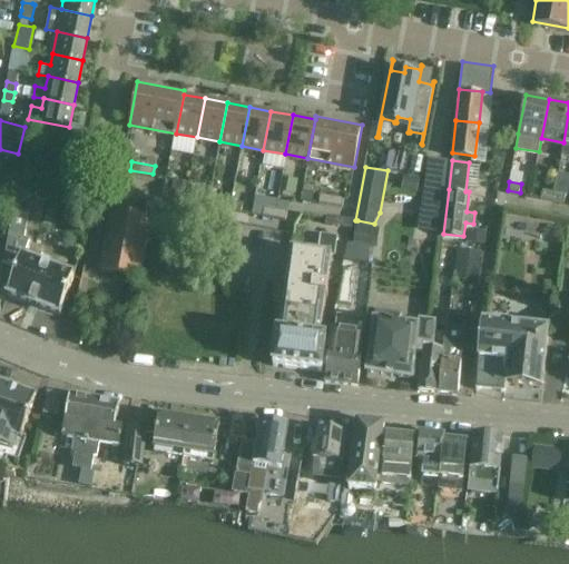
[(143,190),(116,185),(111,209),(110,209),(99,268),(140,276),(153,217),(151,217),(155,204),(141,200),(143,190)]
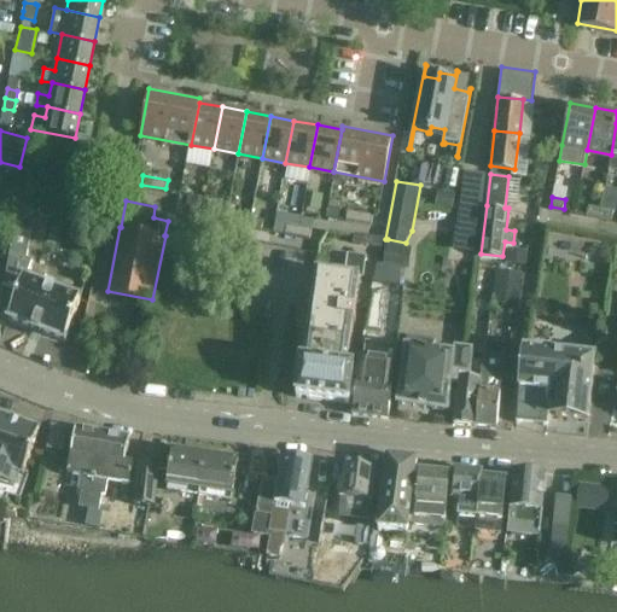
[(191,204),(188,213),(214,217),(215,209),(191,204)]
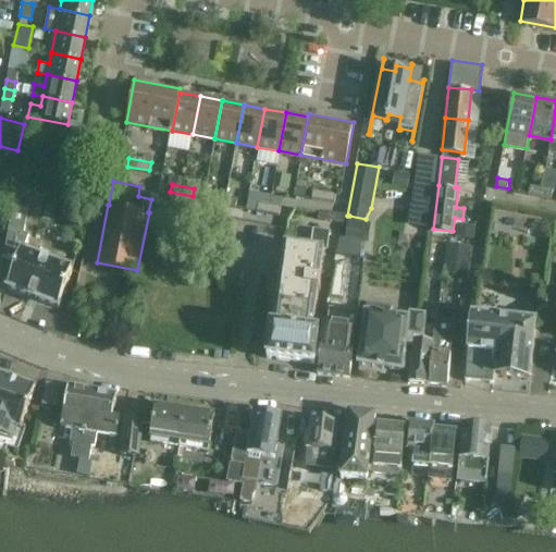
[(531,184),(529,193),(540,194),(542,186),(531,184)]
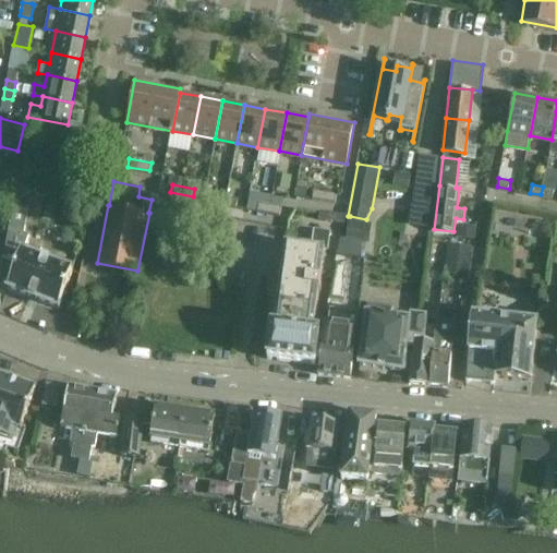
[(543,187),(541,194),(553,196),(554,189),(543,187)]
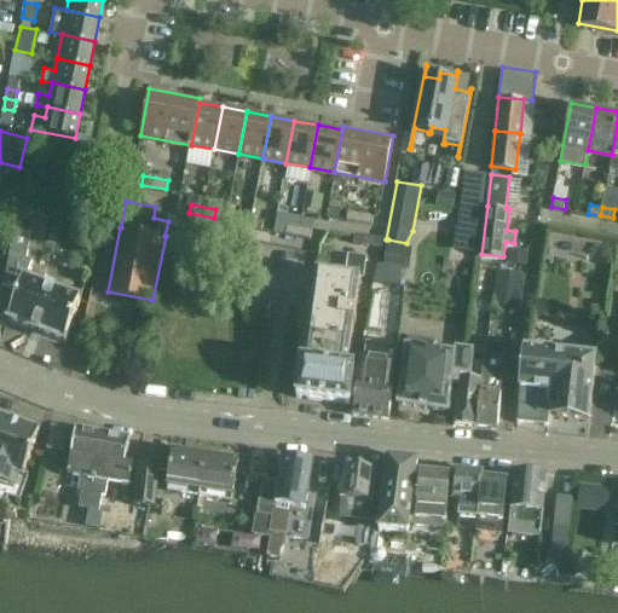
[(348,208),(347,218),(371,221),(374,212),(348,208)]
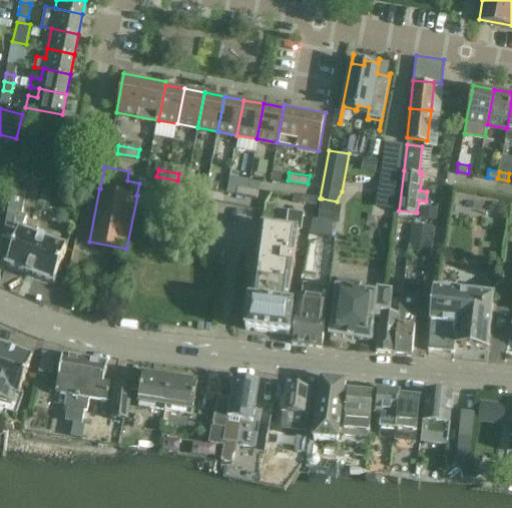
[(197,176),(196,184),(217,188),(218,180),(197,176)]
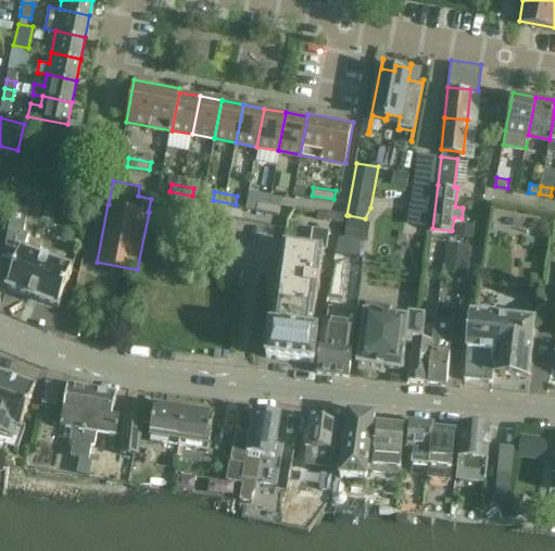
[(259,200),(257,209),(279,212),(280,203),(259,200)]
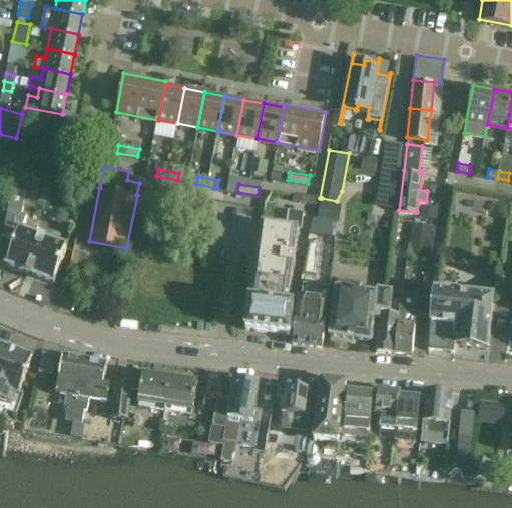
[(54,281),(66,247),(21,229),(26,214),(22,212),(25,189),(12,187),(4,236),(15,240),(7,263),(54,281)]
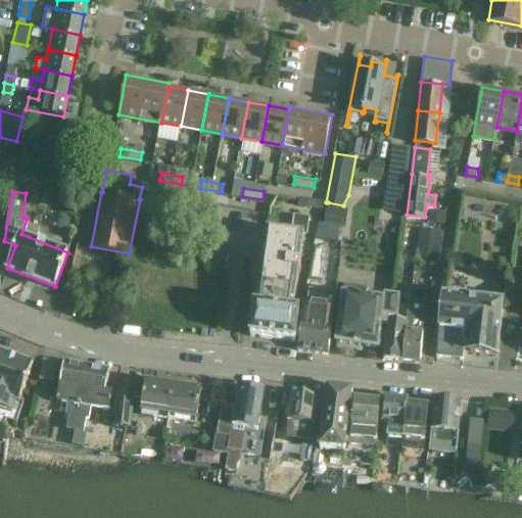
[(300,195),(300,196),(299,203),(323,206),(324,199),(300,195)]
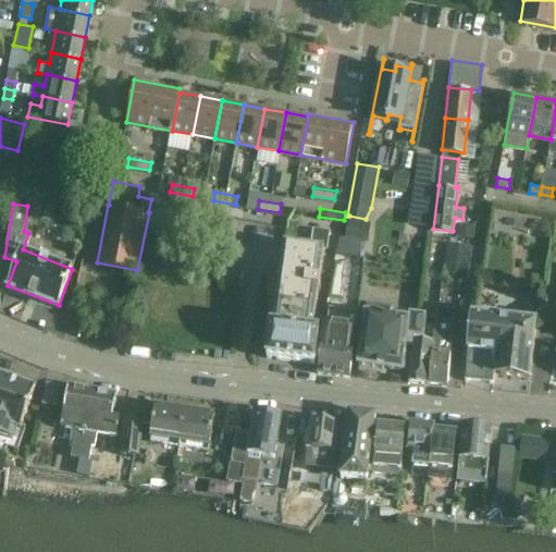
[(448,241),(445,261),(467,265),(470,244),(448,241)]
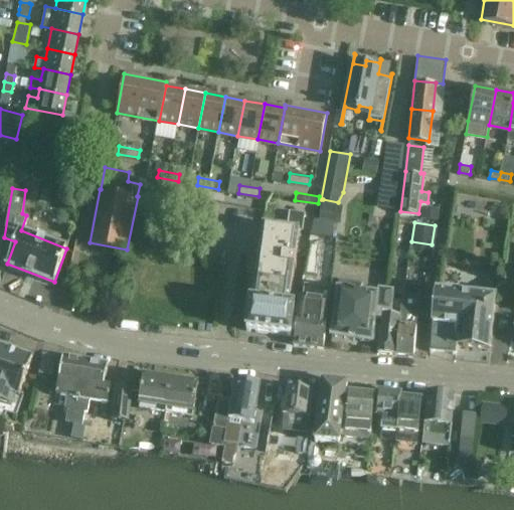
[(290,305),(295,270),(295,267),(296,267),(297,258),(296,258),(300,228),(264,224),(253,301),(251,300),(247,328),(292,334),(296,306),(290,305)]
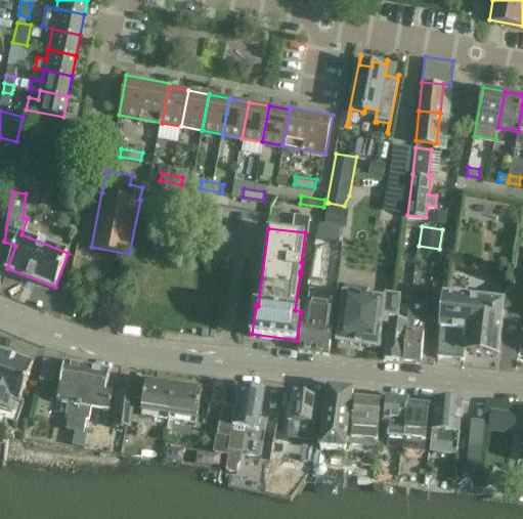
[(380,345),(386,346),(389,316),(399,317),(401,297),(386,295),(385,300),(367,297),(368,286),(345,283),(338,341),(380,346),(380,345)]
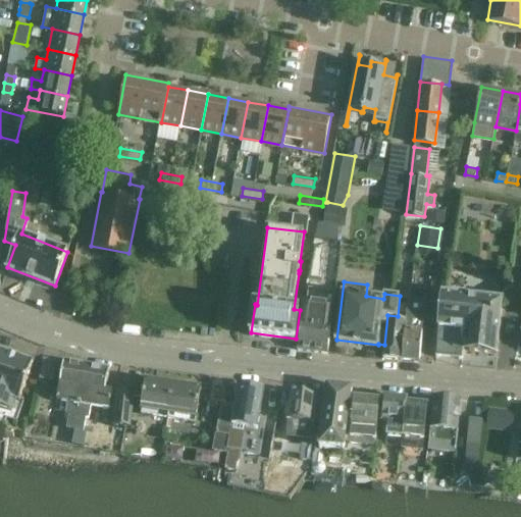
[(404,329),(402,357),(420,359),(422,331),(425,302),(431,302),(432,290),(411,287),(408,321),(407,329),(404,329)]
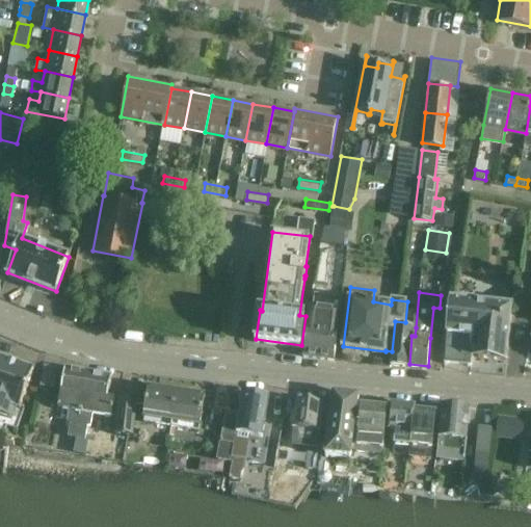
[(511,306),(452,299),(448,333),(447,333),(445,361),(471,364),(472,354),(506,359),(511,306)]
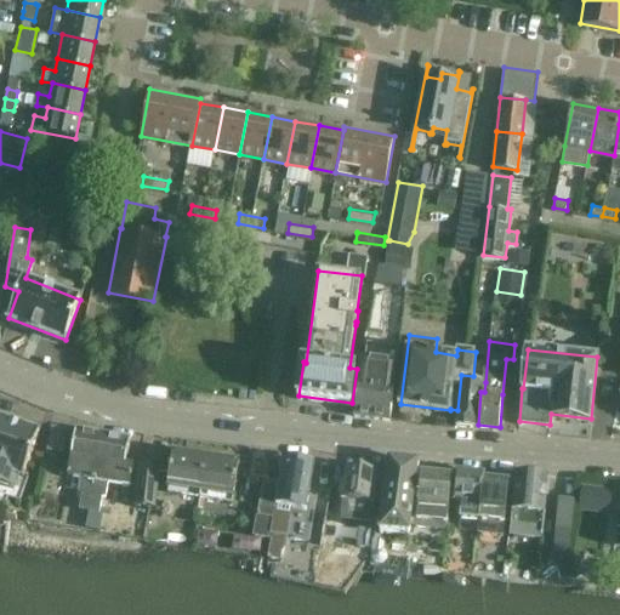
[(363,359),(354,413),(390,417),(390,416),(393,389),(392,389),(396,364),(376,360),(363,359)]
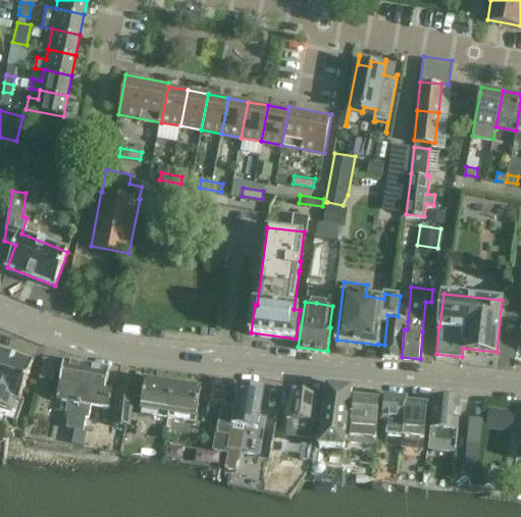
[(0,403),(12,408),(16,396),(18,397),(18,398),(19,398),(34,359),(33,358),(33,359),(18,354),(7,350),(0,347),(0,403)]
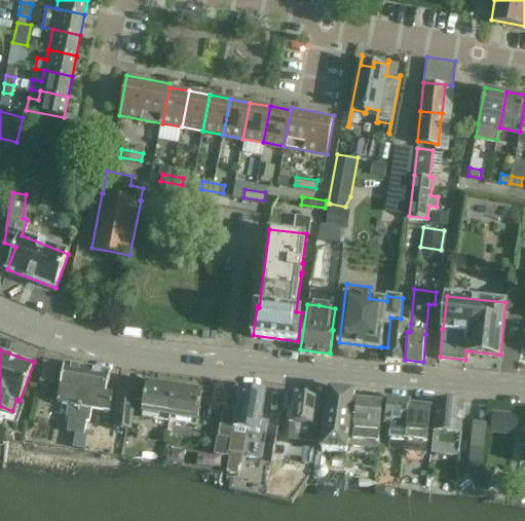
[(65,361),(58,401),(69,403),(67,415),(70,415),(68,429),(76,430),(87,365),(65,361)]
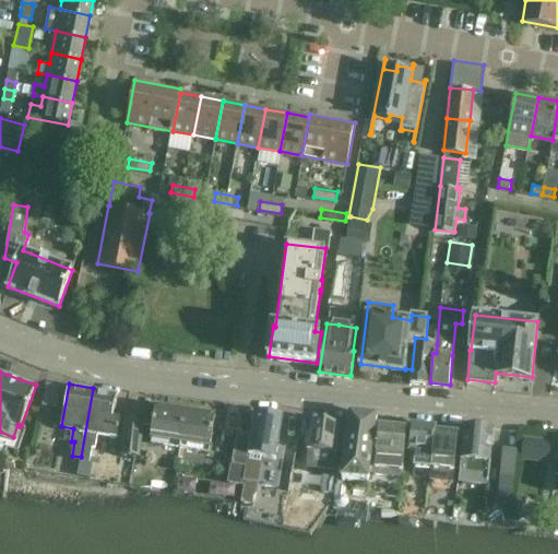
[(93,388),(81,457),(90,459),(91,459),(93,445),(95,445),(97,433),(117,436),(120,417),(114,416),(118,392),(93,388)]
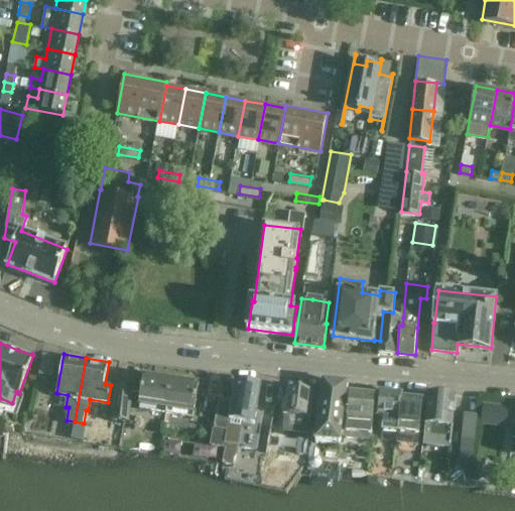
[(140,406),(166,410),(171,377),(145,373),(140,406)]
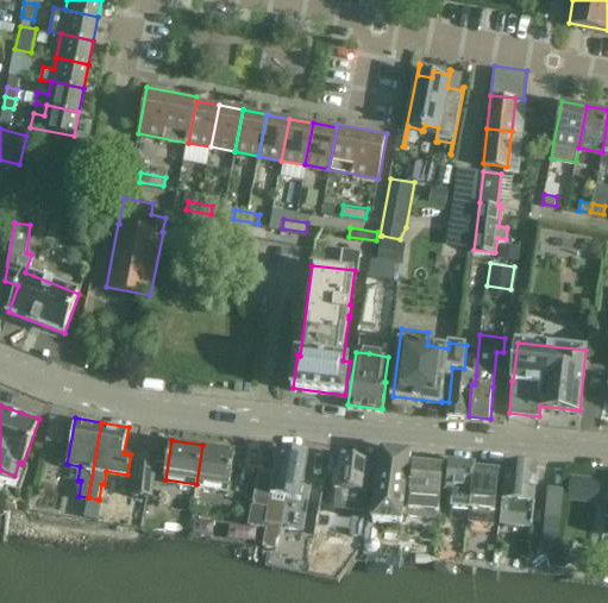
[(202,445),(196,484),(229,489),(234,450),(202,445)]
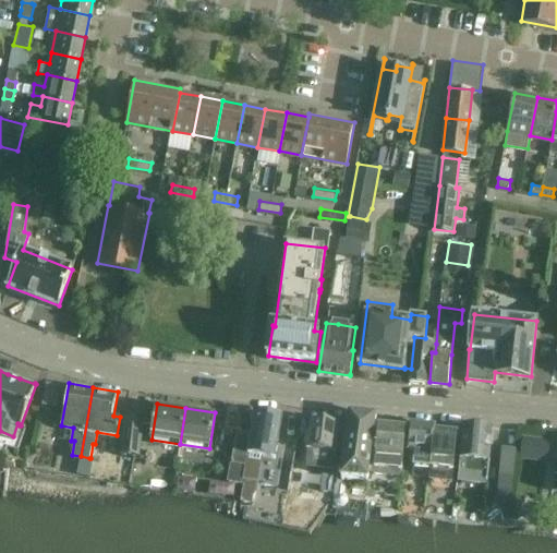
[(251,433),(247,451),(247,452),(262,454),(273,455),(275,456),(282,415),(255,410),(252,433),(251,433)]
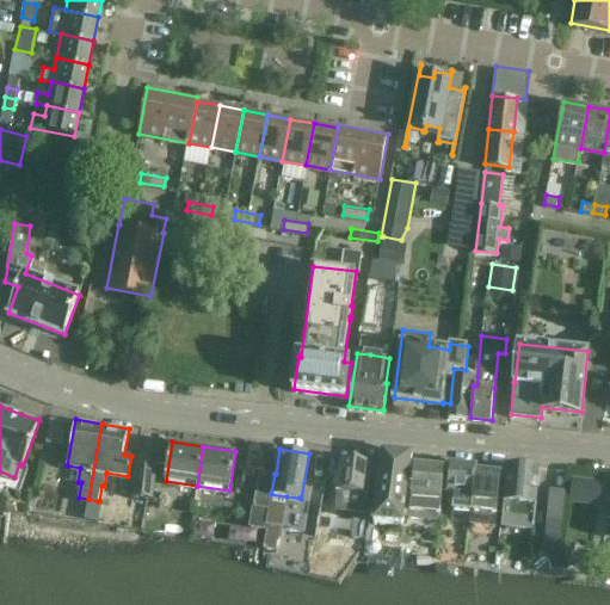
[(412,451),(383,449),(374,520),(404,523),(412,451)]
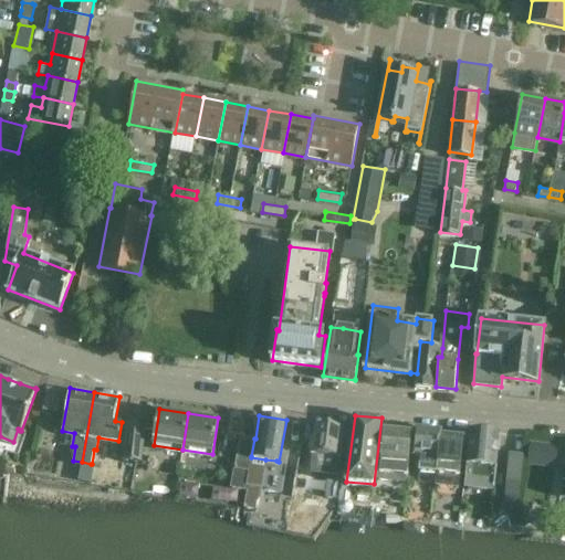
[(316,430),(311,468),(328,471),(338,473),(339,462),(338,462),(343,426),(332,424),(333,422),(320,420),(320,423),(316,423),(316,430)]
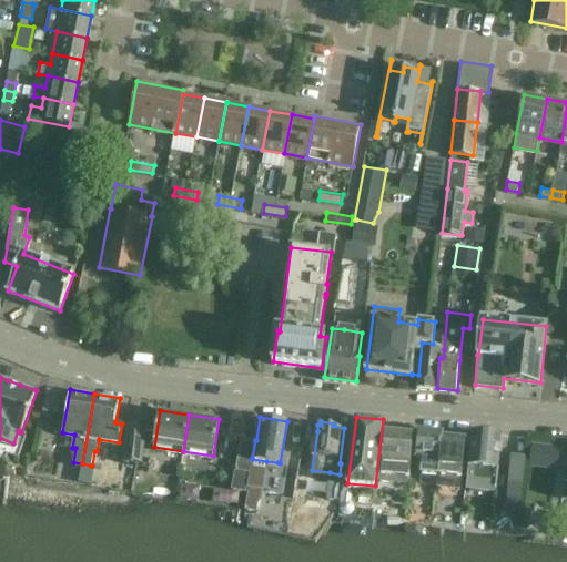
[(142,462),(147,425),(127,422),(123,460),(142,462)]
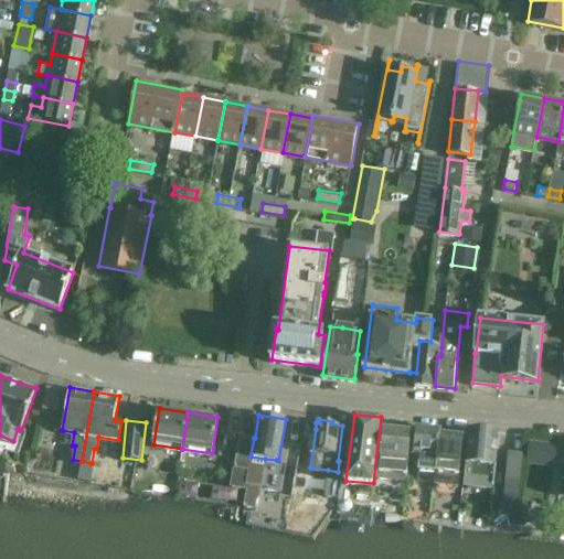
[(499,429),(474,426),(468,481),(493,483),(499,429)]
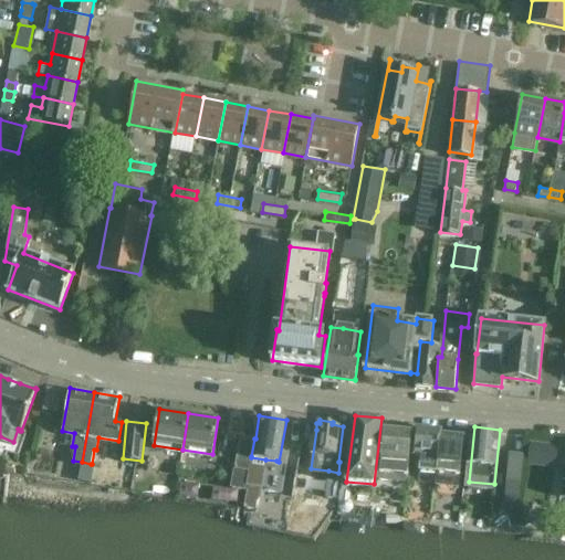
[(419,472),(437,473),(441,433),(441,430),(417,428),(415,455),(421,456),(419,472)]
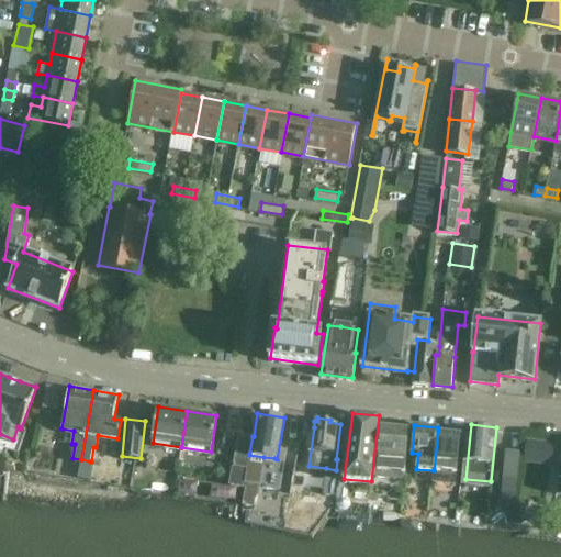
[(410,429),(381,426),(377,476),(404,478),(410,429)]
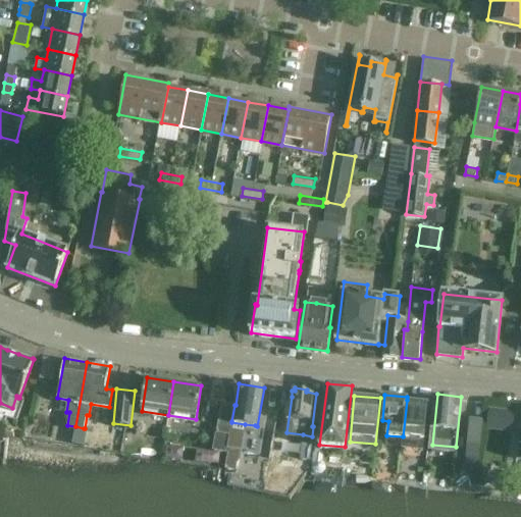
[(403,436),(402,448),(423,450),(424,437),(427,403),(407,400),(403,436)]
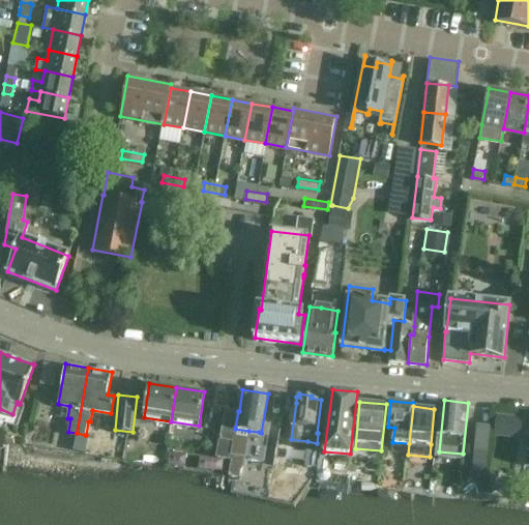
[(225,409),(219,437),(223,437),(233,439),(235,429),(235,428),(238,411),(225,409)]
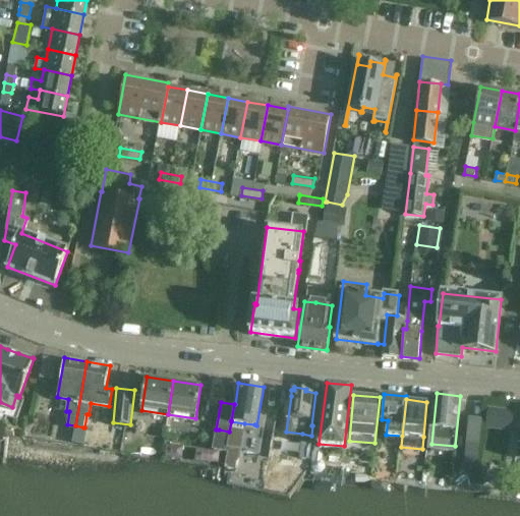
[(239,448),(227,446),(224,463),(236,465),(239,448)]
